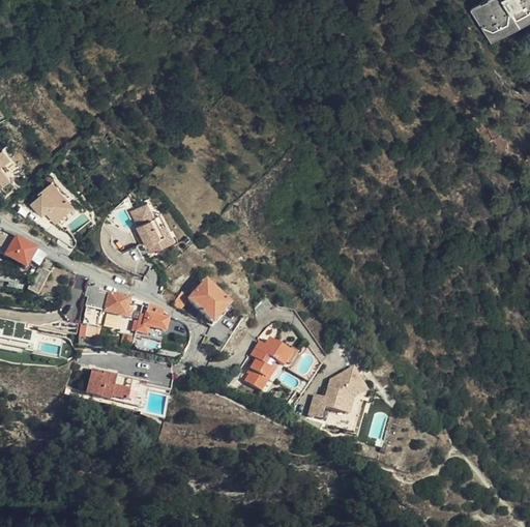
[(500,0),(474,17),(495,50),(529,27),(529,0),(500,0)]
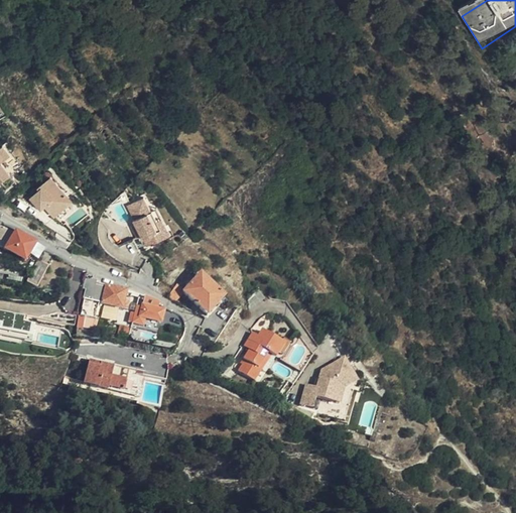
[(0,178),(11,168),(1,156),(10,149),(7,145),(2,139),(0,139),(0,178)]
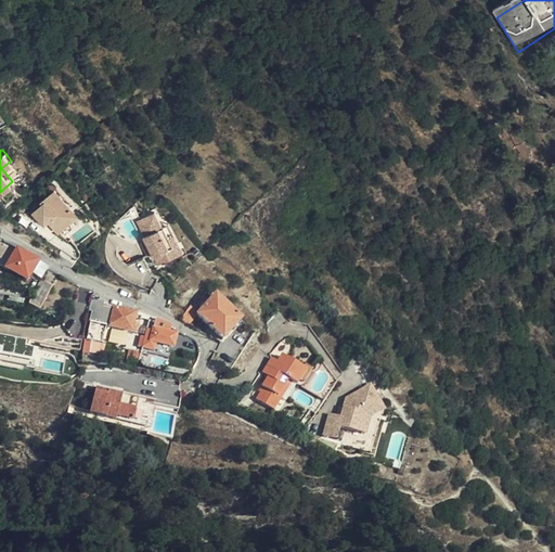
[(50,221),(69,204),(50,182),(33,196),(35,200),(27,205),(37,218),(42,214),(50,221)]
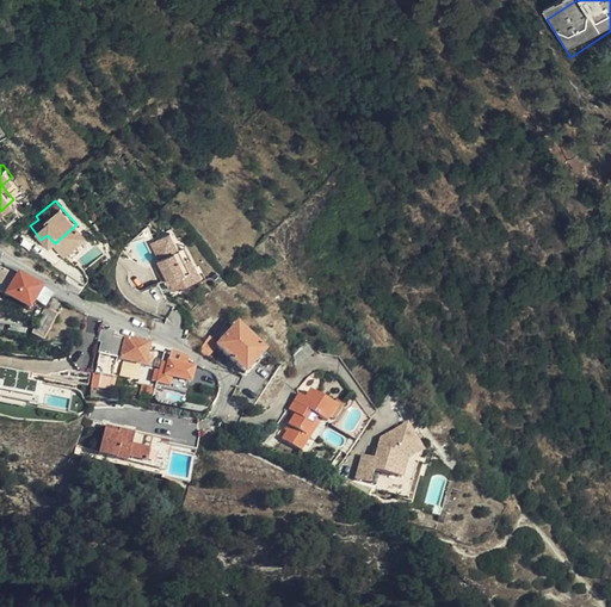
[(80,229),(76,224),(55,243),(57,247),(80,229)]
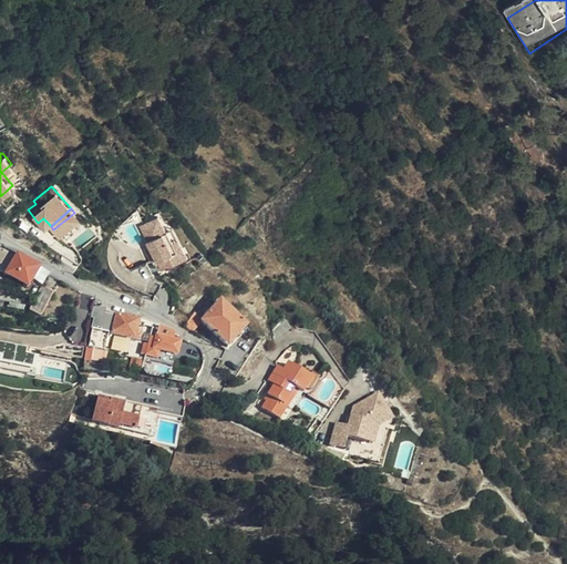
[(167,227),(166,228),(158,214),(136,226),(154,258),(160,269),(161,270),(184,258),(167,227)]
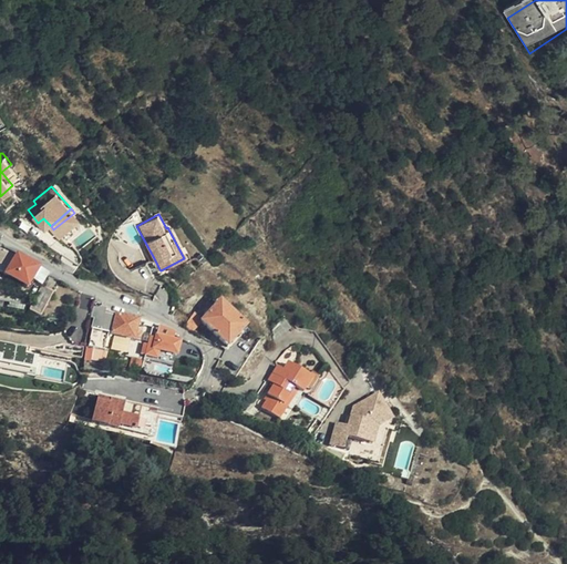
[(10,249),(0,243),(0,257),(3,260),(10,249)]
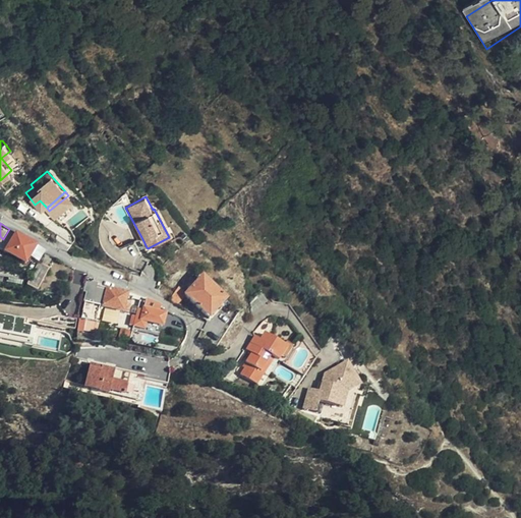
[(16,233),(9,229),(3,239),(0,244),(0,246),(6,250),(16,233)]
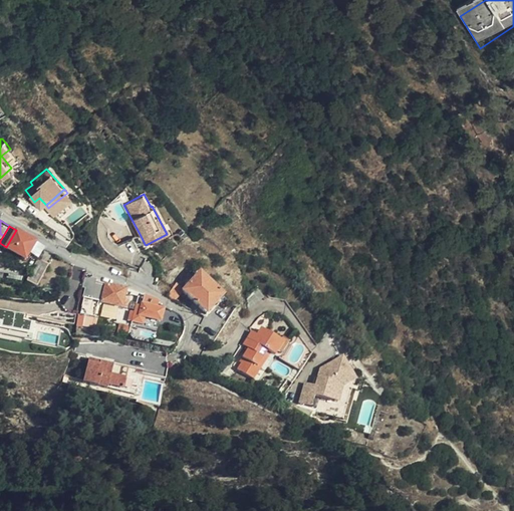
[(27,255),(33,244),(35,241),(16,230),(6,247),(25,258),(27,255)]
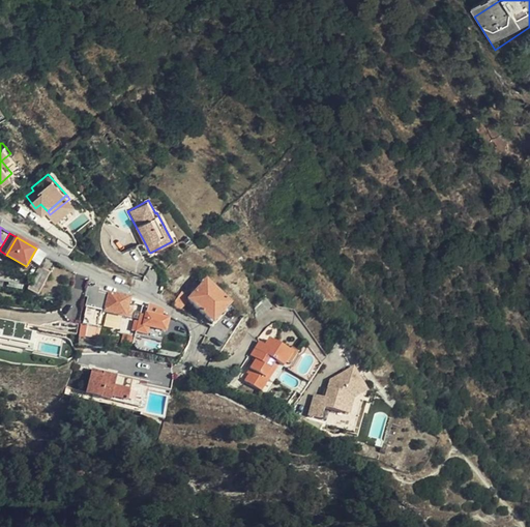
[(149,252),(144,241),(136,245),(142,256),(149,252)]
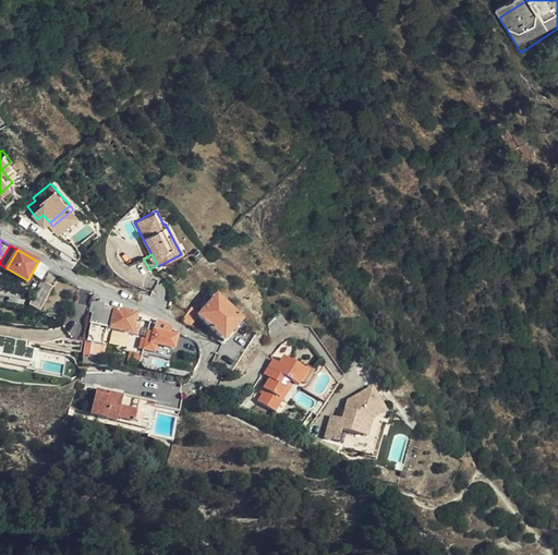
[(46,270),(36,265),(29,277),(39,282),(46,270)]
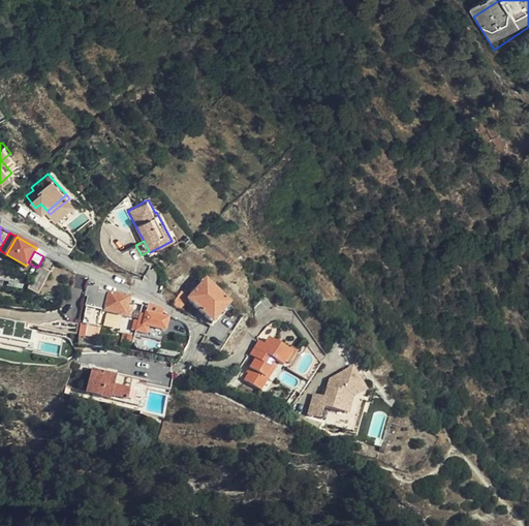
[(39,296),(45,283),(51,273),(40,267),(33,281),(29,289),(39,296)]
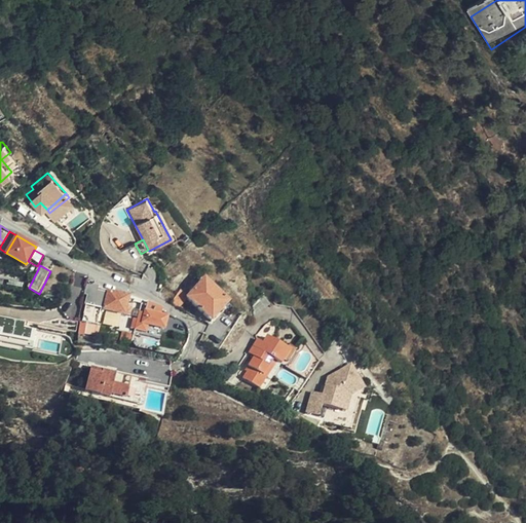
[(203,277),(187,296),(212,319),(228,301),(203,277)]
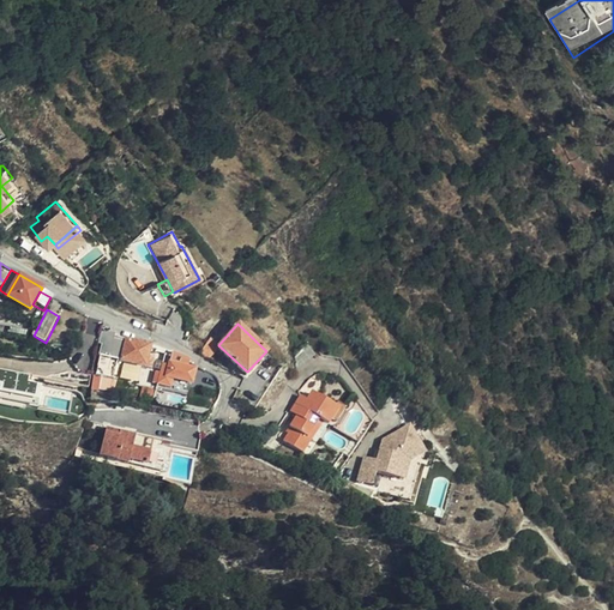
[(145,366),(151,345),(114,334),(115,331),(101,327),(98,337),(97,343),(102,344),(95,370),(112,375),(116,358),(145,366)]
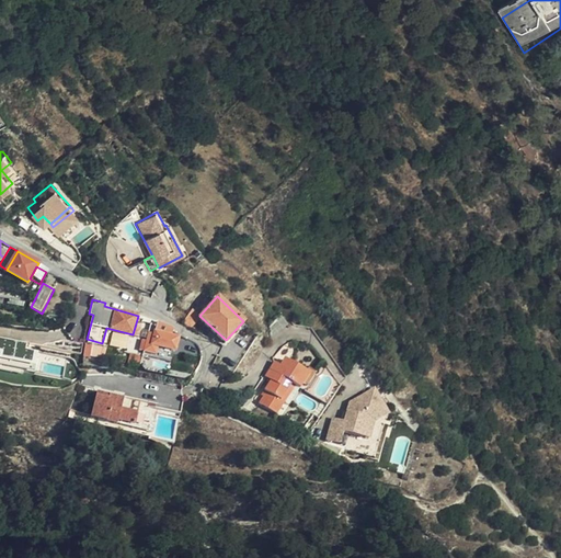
[(191,310),(181,322),(190,326),(199,316),(192,309),(191,310)]
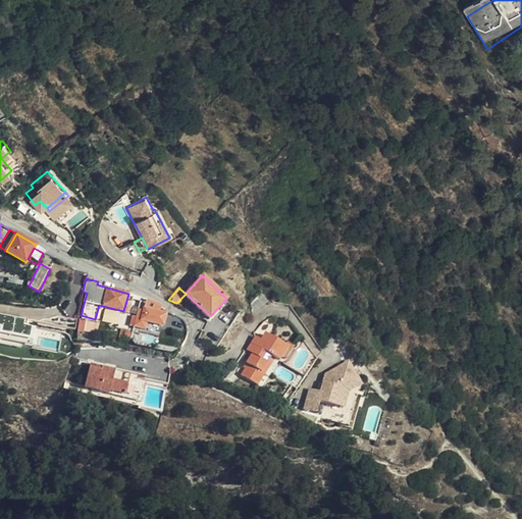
[(247,298),(252,311),(269,301),(259,294),(247,298)]
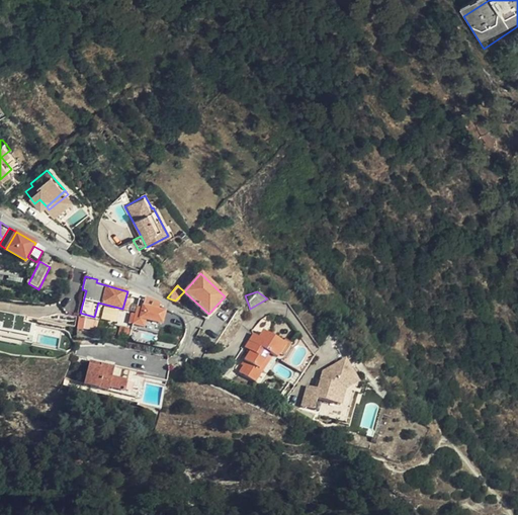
[(161,303),(147,295),(141,317),(161,322),(163,311),(156,309),(161,303)]
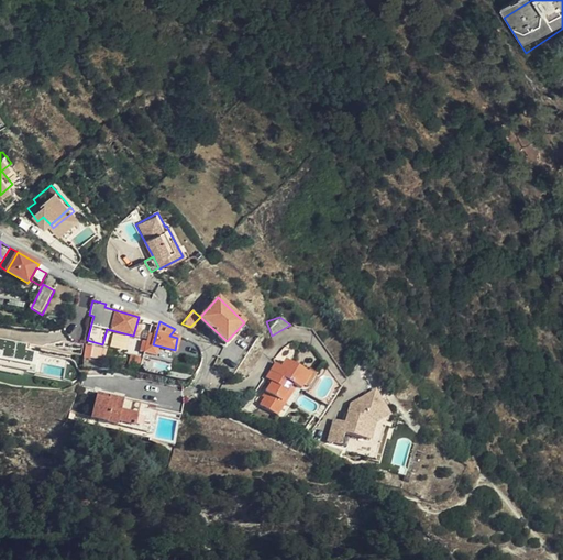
[(0,361),(29,368),(32,351),(21,349),(22,342),(0,337),(0,361)]
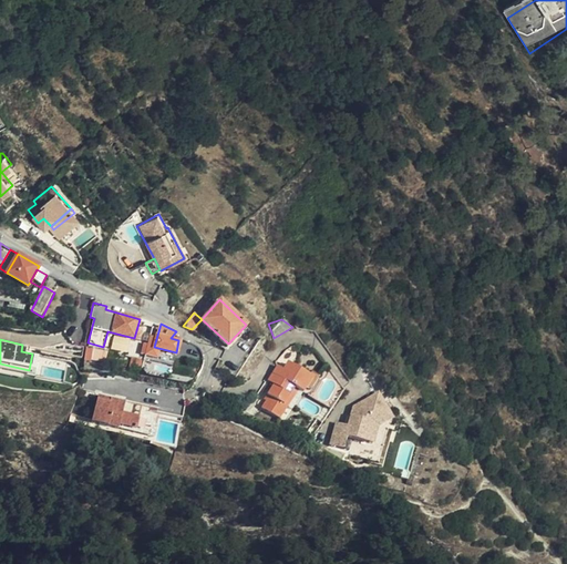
[(0,372),(27,378),(29,370),(0,363),(0,372)]
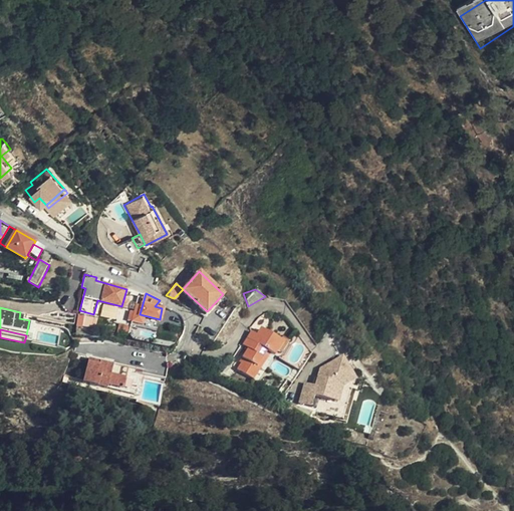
[(287,333),(284,338),(286,340),(281,346),(285,349),(293,338),(287,333)]
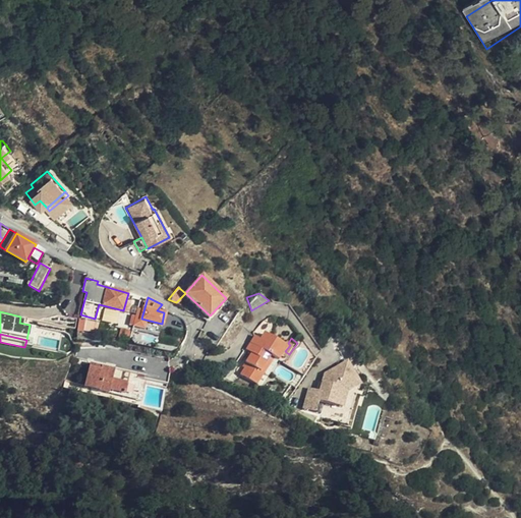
[(90,343),(89,353),(100,354),(101,345),(90,343)]
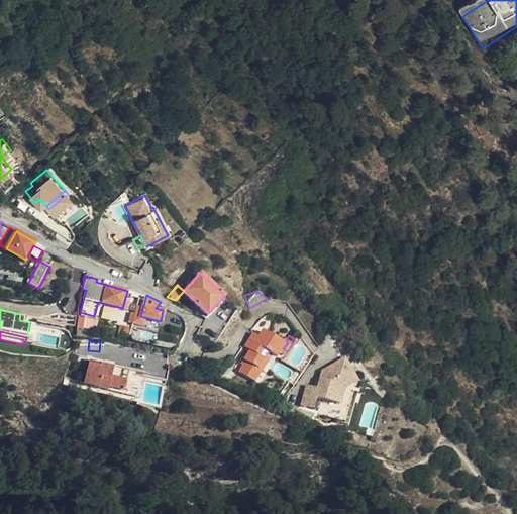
[(261,364),(268,369),(279,354),(272,349),(261,364)]
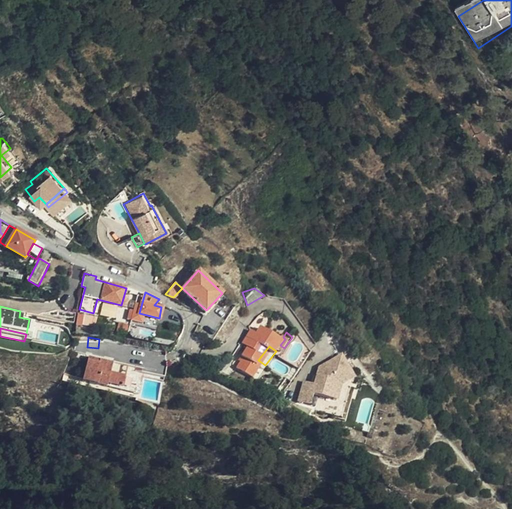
[(125,375),(110,371),(113,361),(90,355),(83,380),(106,386),(107,382),(122,386),(125,375)]
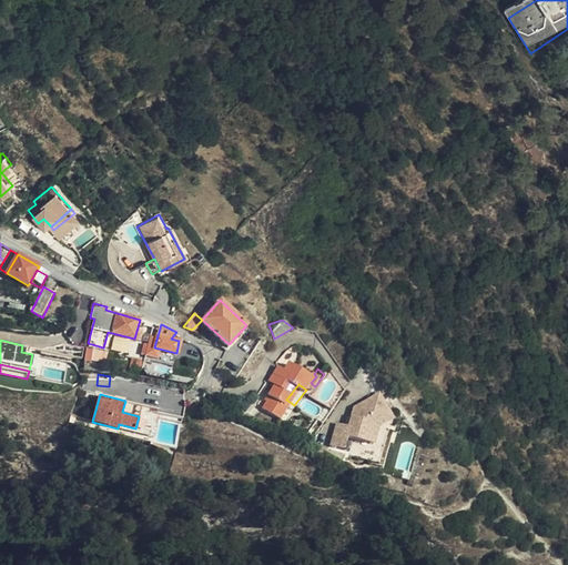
[(358,444),(379,447),(383,427),(397,416),(385,399),(364,414),(362,423),(361,429),(359,433),(347,431),(343,455),(356,457),(358,444)]
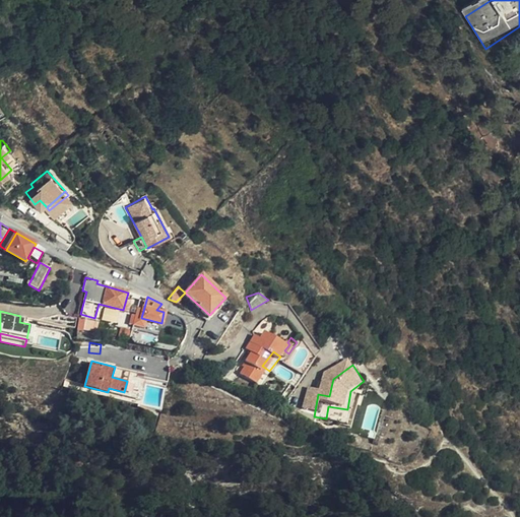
[(350,391),(347,409),(352,410),(355,394),(367,385),(364,381),(350,391)]
